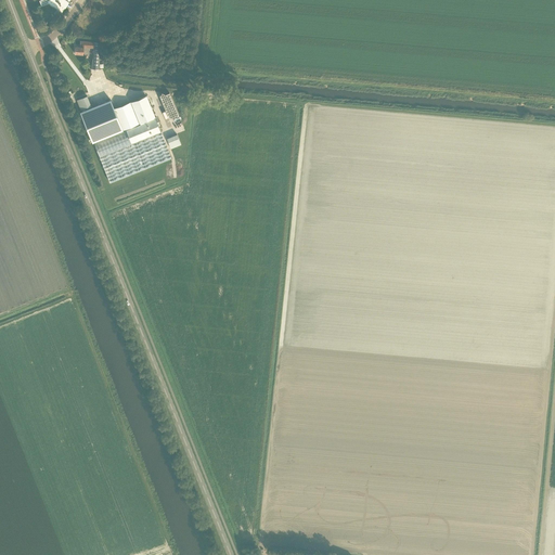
[(49,3),(62,12),(69,0),(40,0),(42,5),(49,3)]
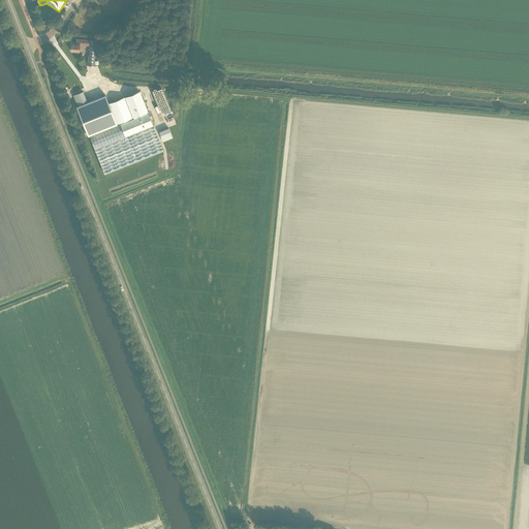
[(104,0),(103,0),(98,7),(103,10),(105,7),(110,2),(109,1),(109,2),(104,0)]
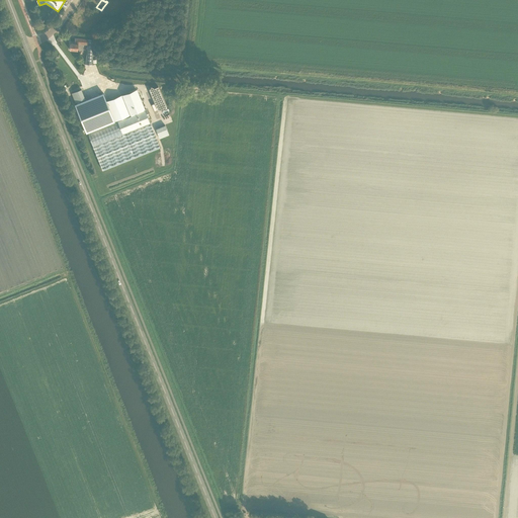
[(107,2),(103,7),(105,8),(104,10),(108,14),(114,5),(110,2),(109,3),(107,2)]
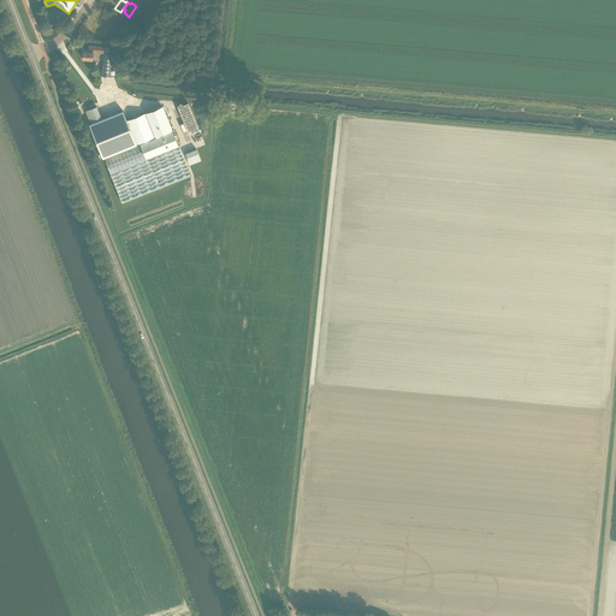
[(178,15),(177,21),(190,22),(191,17),(193,17),(194,12),(179,11),(179,15),(178,15)]
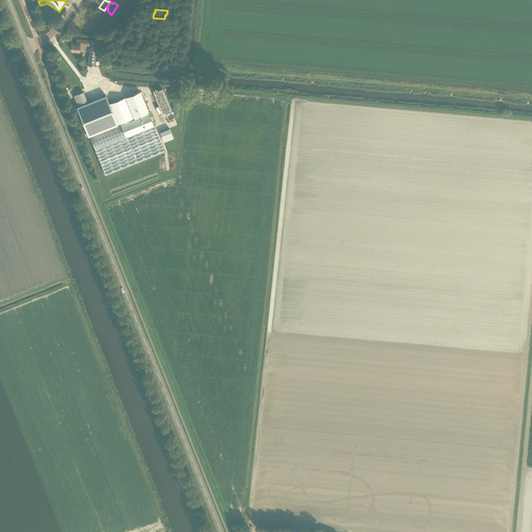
[(124,17),(124,20),(130,21),(131,18),(136,18),(137,11),(127,10),(126,17),(124,17)]
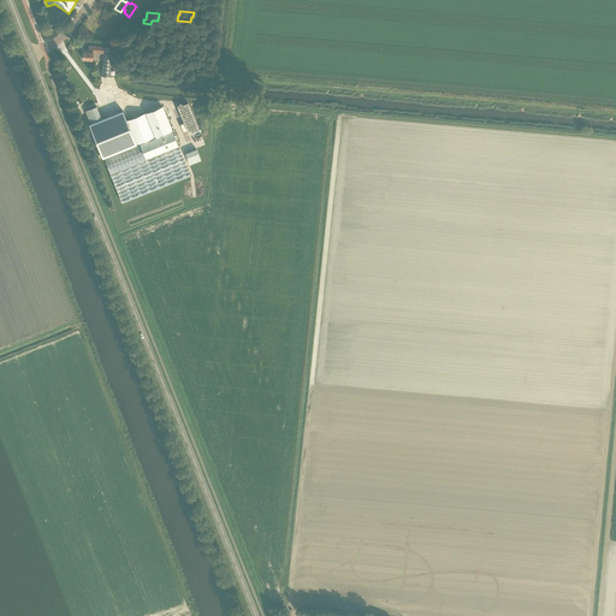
[(177,21),(177,27),(178,27),(177,31),(191,33),(193,28),(190,27),(190,22),(177,21)]
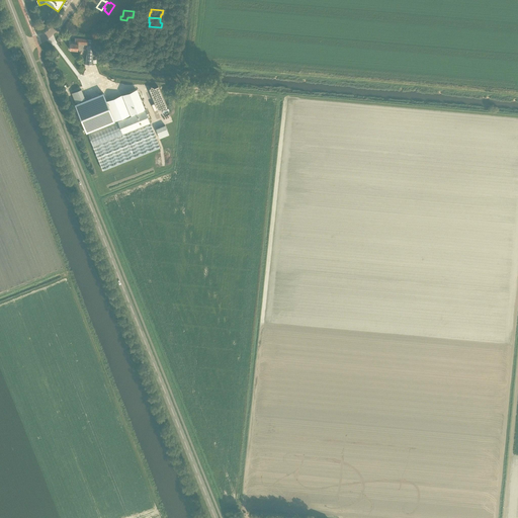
[(70,44),(70,50),(78,51),(78,45),(87,45),(86,64),(92,65),(93,56),(94,44),(95,39),(88,39),(75,38),(75,44),(70,44)]
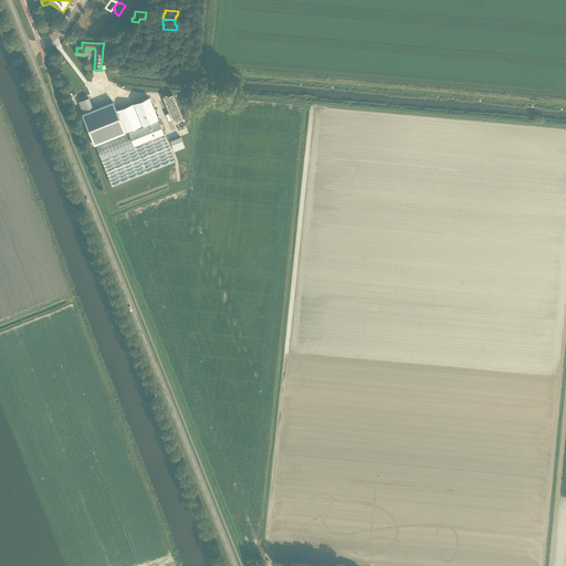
[(175,160),(149,97),(116,111),(125,133),(95,145),(112,186),(175,160)]
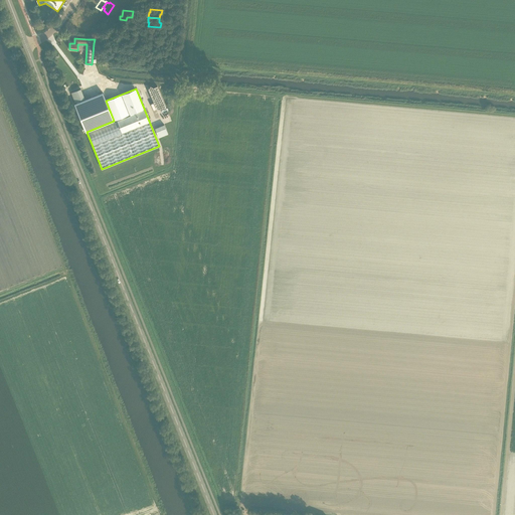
[(102,92),(74,103),(87,132),(114,121),(106,101),(102,92)]
